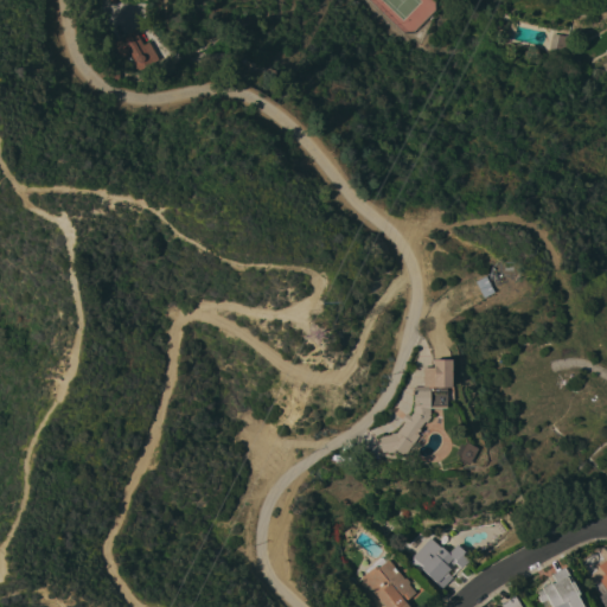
[(135,30),(153,64),(136,74),(125,52),(120,55),(113,42),(135,30)]
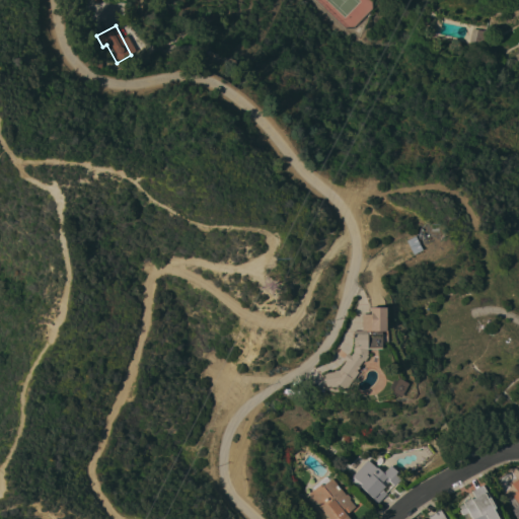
[(472,28),(486,31),(483,47),(469,44),(472,28)]
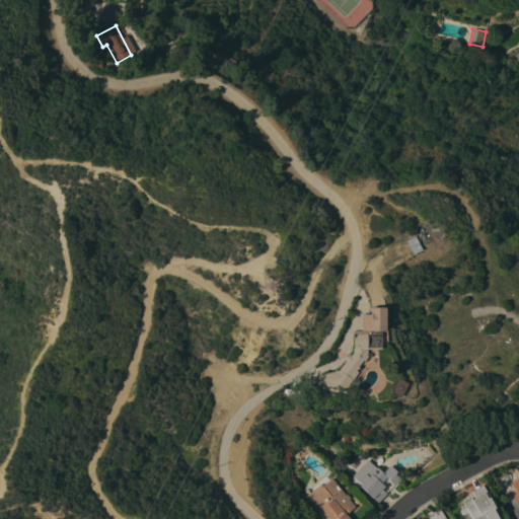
[(360,313),(369,313),(369,307),(384,307),(384,330),(380,330),(380,349),(366,349),(366,354),(365,355),(366,356),(363,362),(361,360),(353,370),(357,372),(344,389),(335,384),(323,384),(322,373),(332,372),(332,370),(338,370),(345,360),(342,359),(347,351),(351,352),(352,330),(360,330),(360,313)]
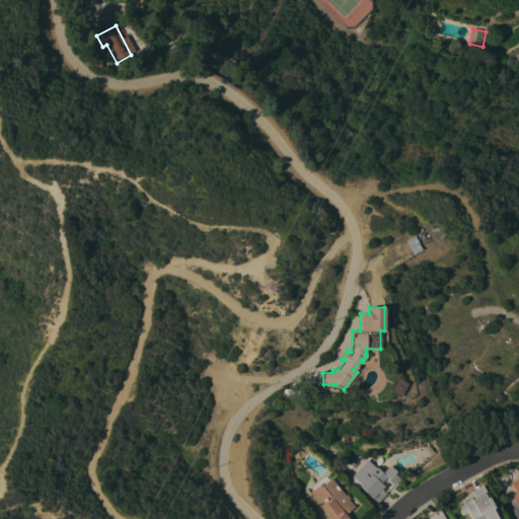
[(397,378),(406,383),(398,397),(389,392),(397,378)]
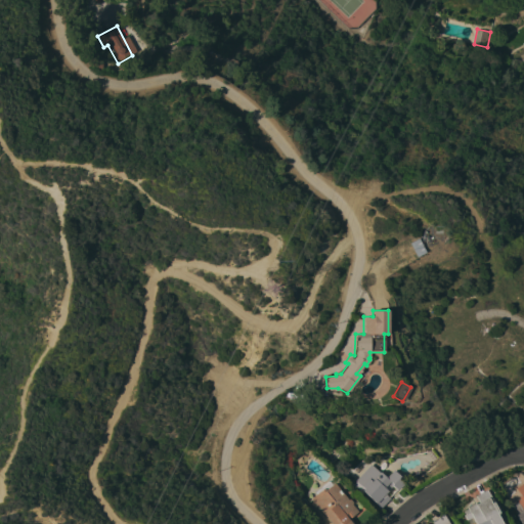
[(355,481),(355,480),(370,465),(379,473),(380,472),(386,477),(393,470),(400,476),(398,478),(403,484),(396,490),(392,486),(385,493),(389,498),(380,508),(363,491),(360,493),(352,485),(355,481)]
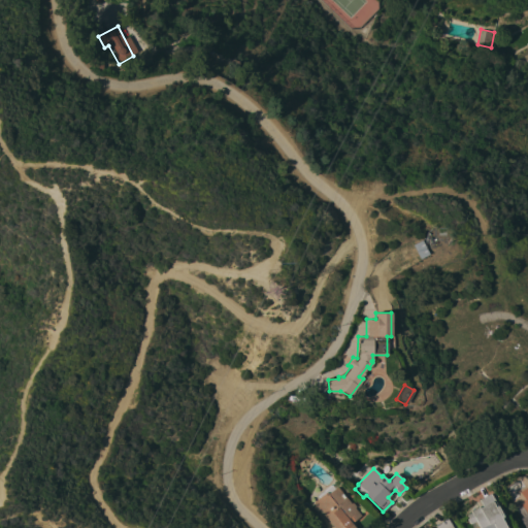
[(334,527),(314,502),(319,498),(317,496),(331,484),(334,489),(337,487),(351,503),(352,502),(356,506),(354,508),(360,516),(354,522),(350,517),(348,519),(355,527),(334,527)]
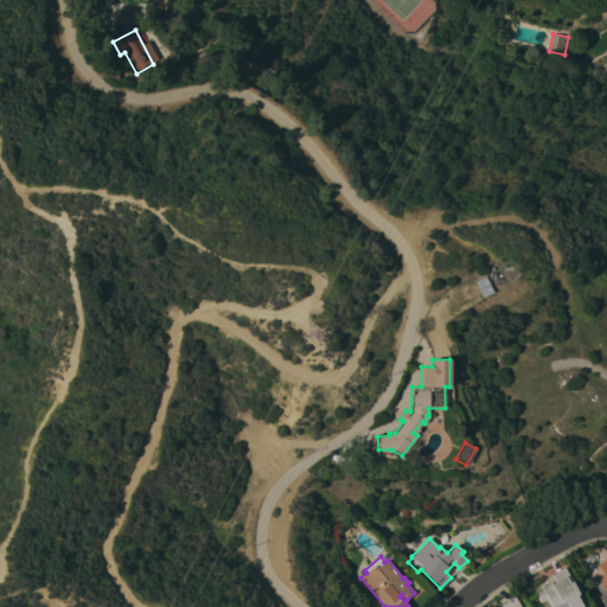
[(606,606),(604,606),(596,596),(605,590),(599,581),(602,579),(600,576),(602,574),(598,566),(606,558),(606,606)]
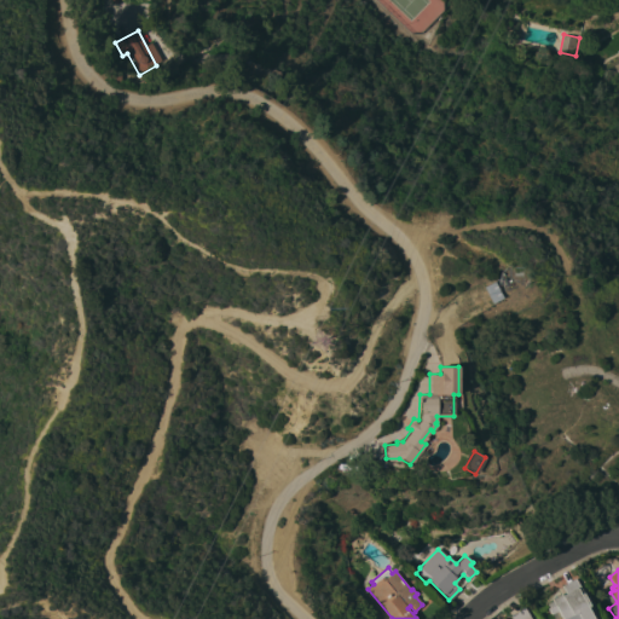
[(548,608),(549,608),(547,605),(553,601),(551,600),(560,595),(557,589),(562,586),(561,585),(574,578),(589,606),(586,607),(594,618),(561,618),(557,612),(550,614),(548,608)]
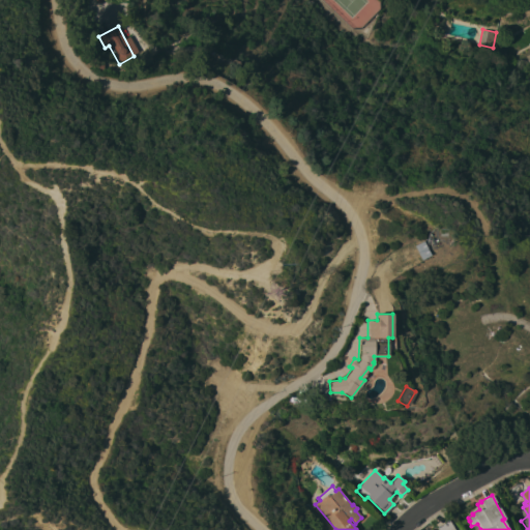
[(453,529),(427,529),(429,529),(437,529),(436,528),(448,521),(453,529)]
